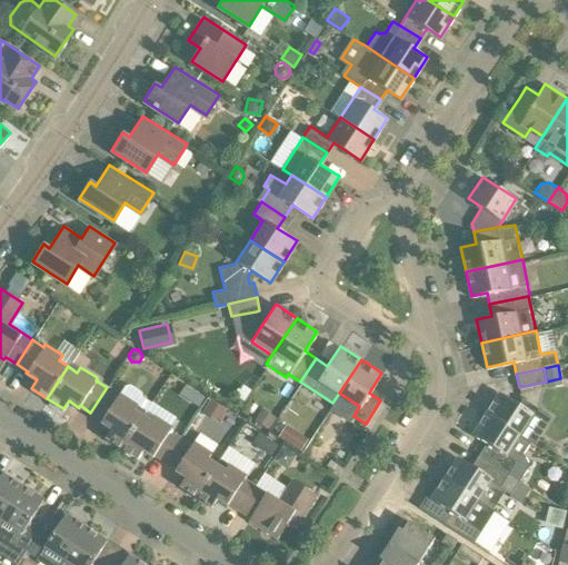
[(143,392),(130,383),(125,384),(118,395),(107,387),(90,413),(101,419),(100,422),(110,427),(105,436),(121,446),(150,400),(145,397),(143,392)]
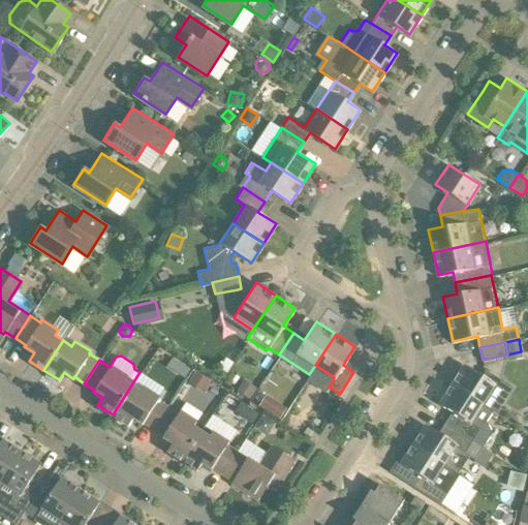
[(189,367),(180,361),(175,370),(183,375),(189,367)]
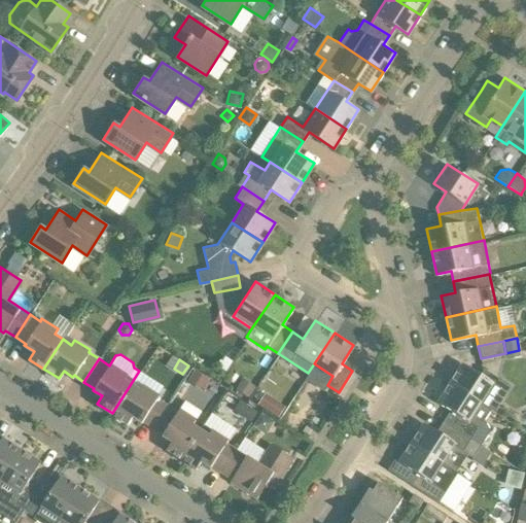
[(450,381),(492,409),(494,410),(511,385),(484,368),(482,369),(482,370),(480,373),(462,361),(450,381)]
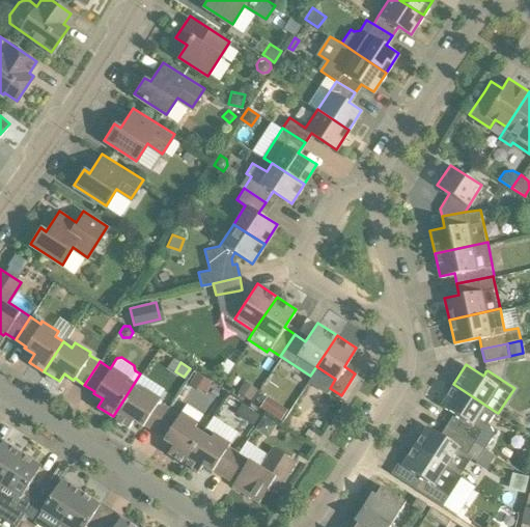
[(203,392),(211,381),(195,371),(188,382),(203,392)]
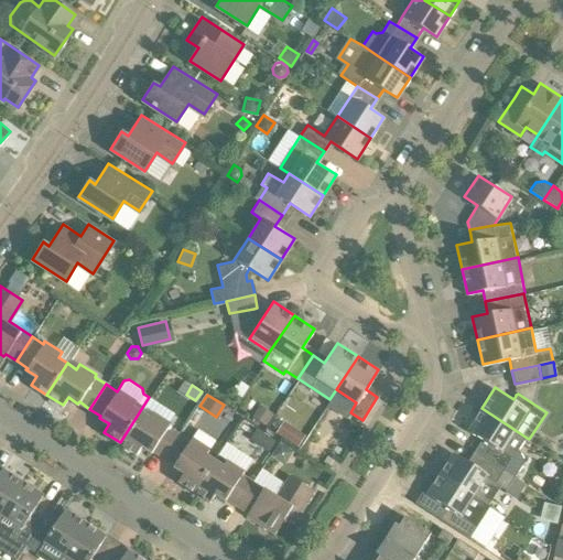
[(175,413),(149,397),(120,442),(137,453),(141,444),(151,451),(152,449),(163,455),(179,432),(169,424),(175,413)]
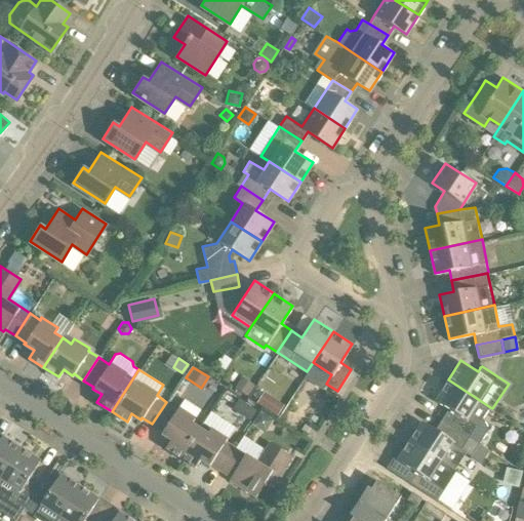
[(242,374),(234,387),(246,395),(254,383),(242,374)]
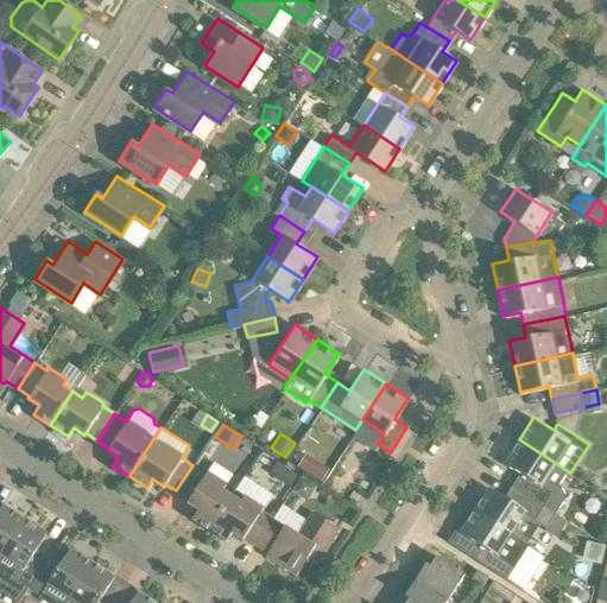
[(568,471),(519,439),(505,462),(525,476),(518,488),(555,512),(567,495),(560,482),(568,471)]
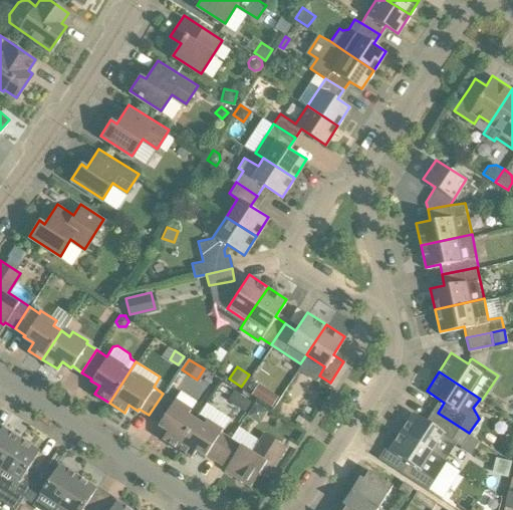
[(187,413),(191,408),(195,400),(180,390),(173,400),(163,394),(149,415),(160,422),(158,424),(167,430),(162,437),(177,446),(195,418),(187,413)]
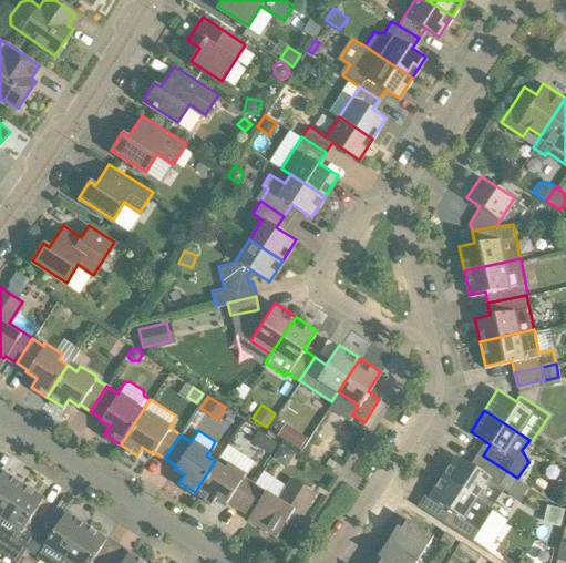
[(307,436),(298,430),(290,442),(299,448),(307,436)]
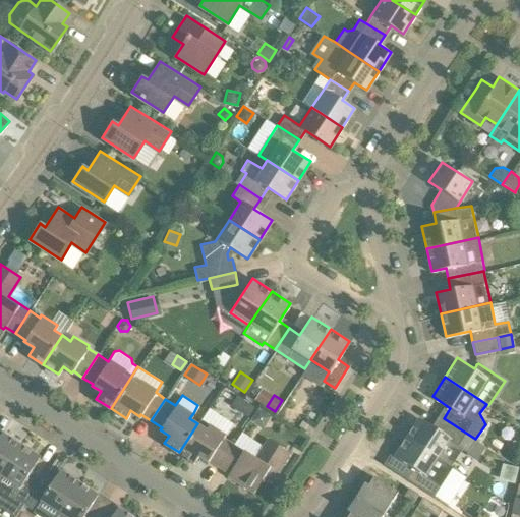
[(254,405),(240,396),(234,406),(247,415),(254,405)]
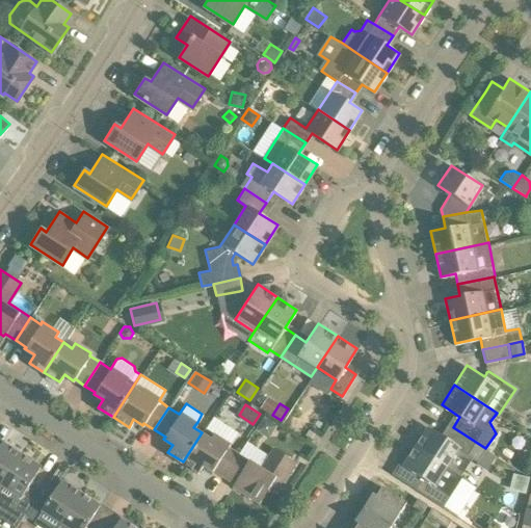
[(262,433),(271,431),(276,424),(263,415),(255,428),(262,433)]
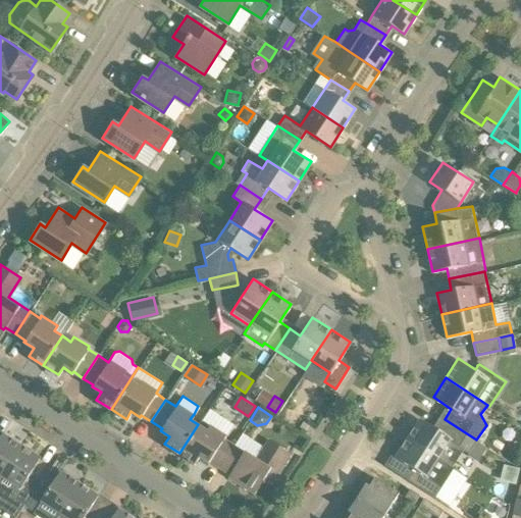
[(489,448),(476,439),(445,419),(437,429),(420,418),(407,437),(452,466),(464,448),(472,454),(471,455),(481,461),(489,448)]
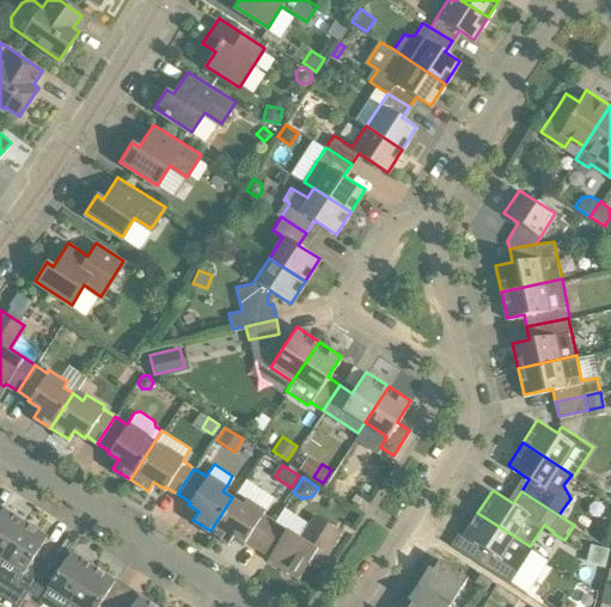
[(264,509),(245,497),(242,503),(232,497),(211,531),(227,543),(233,533),(244,540),(245,539),(257,546),(274,520),(262,512),(264,509)]
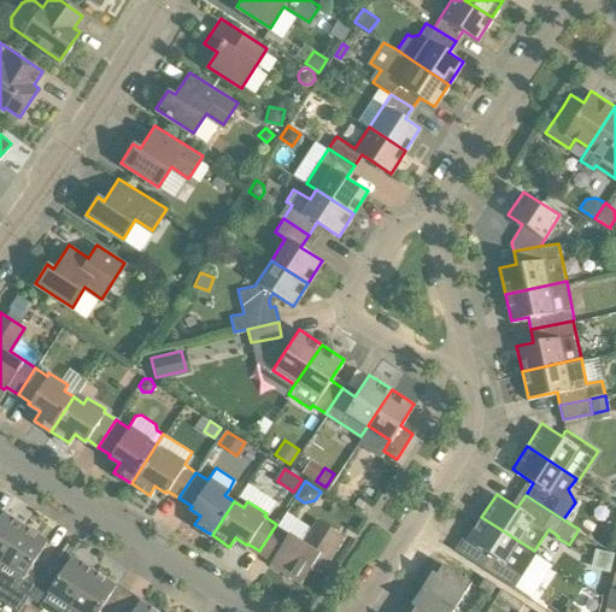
[(0,560),(1,562),(24,525),(3,511),(0,515),(0,560)]
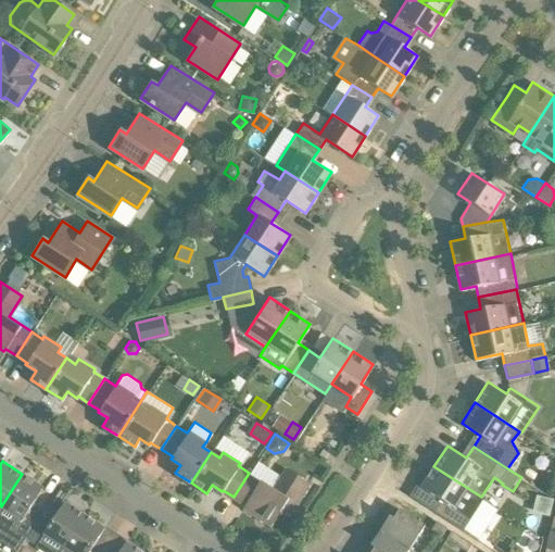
[(249,473),(234,497),(244,504),(242,506),(270,524),(281,507),(289,513),(310,481),(286,466),(273,488),(249,473)]
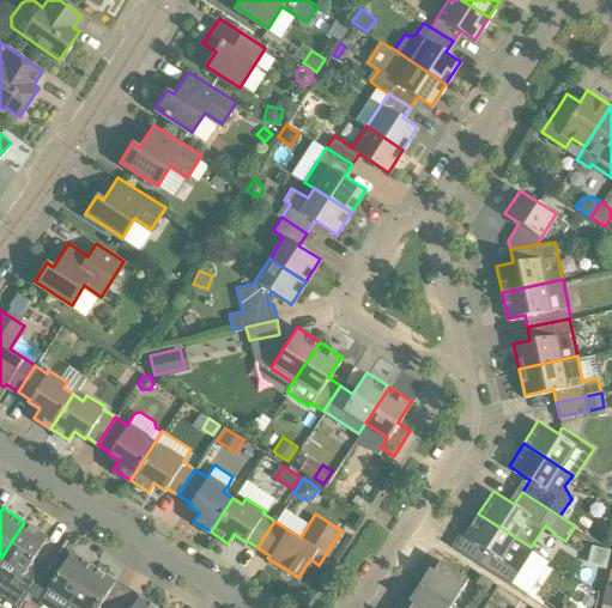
[(533,548),(531,547),(478,514),(464,535),(485,549),(478,561),(510,583),(533,548)]
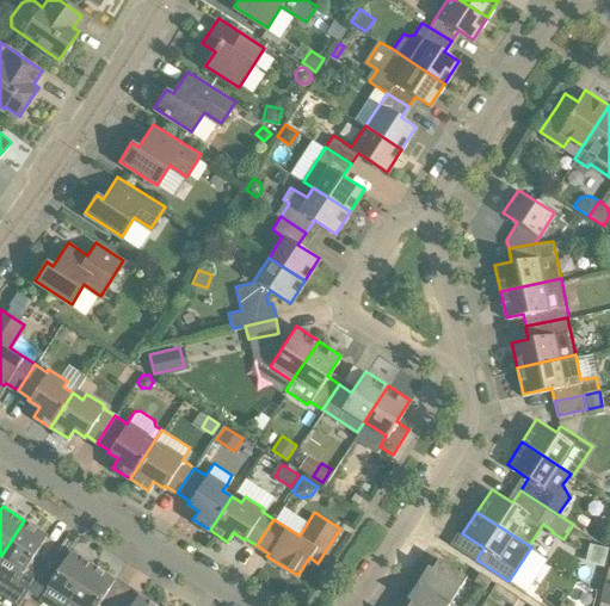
[(28,588),(44,563),(32,555),(47,535),(24,520),(1,556),(0,557),(0,591),(19,603),(28,588)]
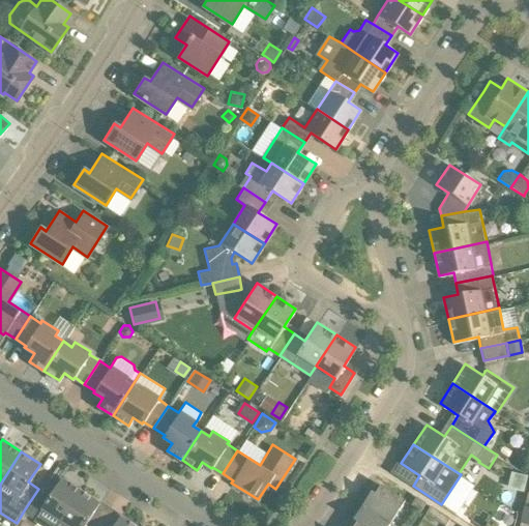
[(48,525),(56,525),(80,489),(61,476),(49,495),(38,489),(24,510),(48,525)]
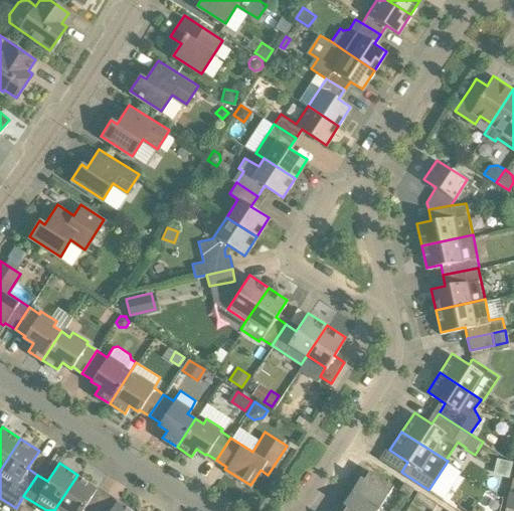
[(351,490),(378,507),(393,485),(369,470),(363,478),(360,476),(351,490)]
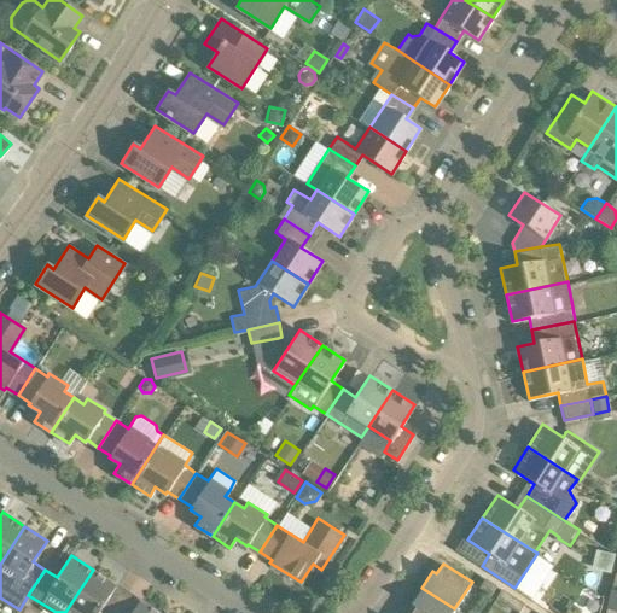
[(116,584),(93,570),(65,612),(112,612),(102,606),(116,584)]
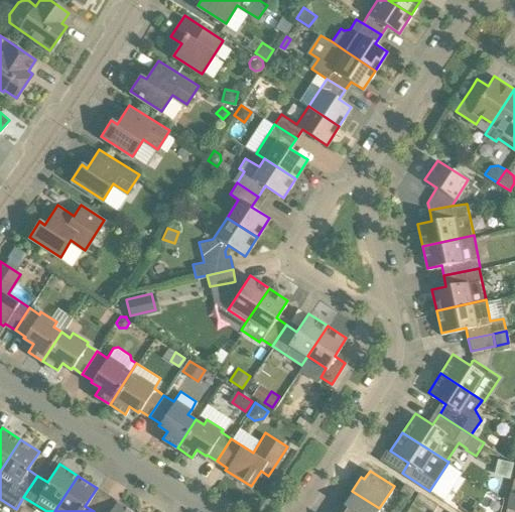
[(400,489),(410,495),(414,488),(405,482),(400,489)]
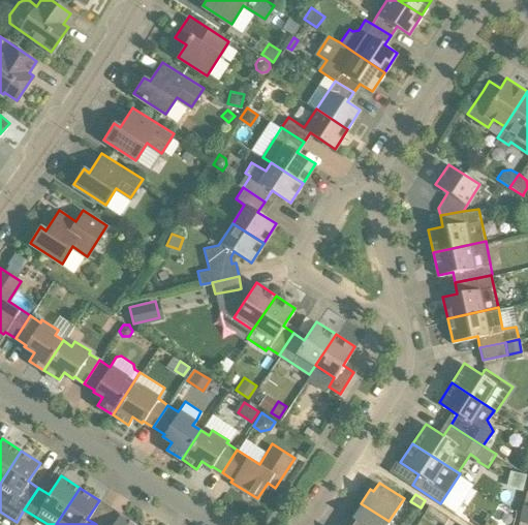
[(385,524),(389,521),(361,503),(351,517),(355,519),(351,524),(385,524)]
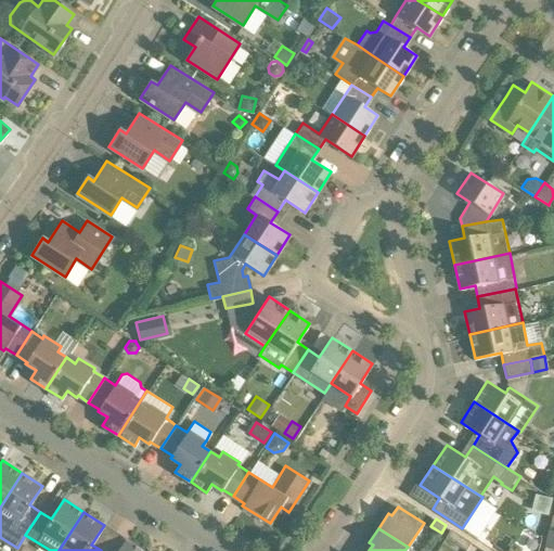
[(450,528),(446,536),(466,549),(472,541),(450,528)]
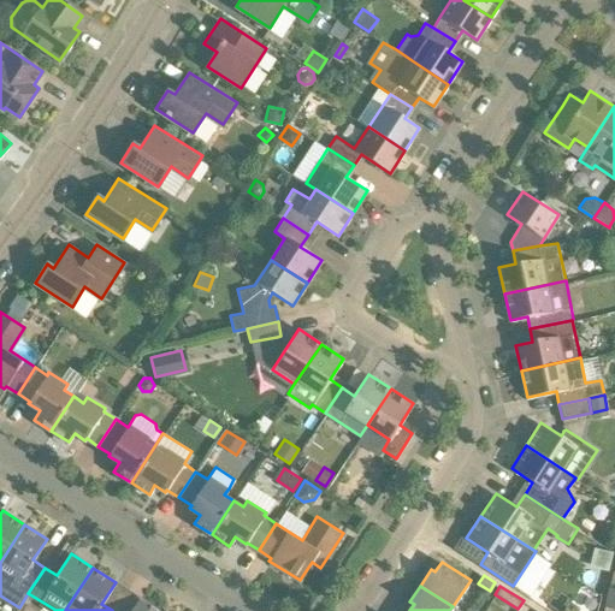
[(159,610),(140,598),(130,610),(159,610)]
